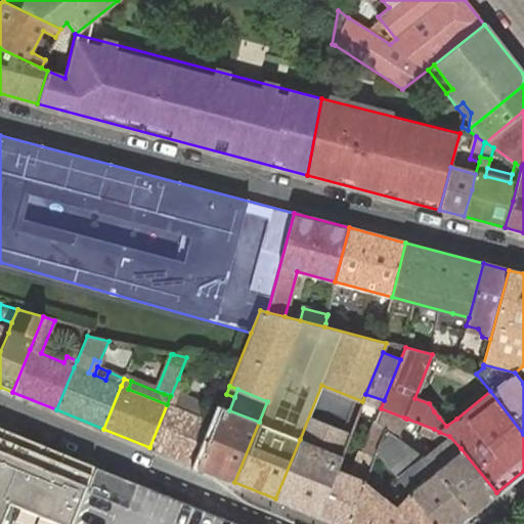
[(234,397),(226,394),(221,406),(214,424),(197,467),(234,482),(259,422),(229,410),(234,397)]
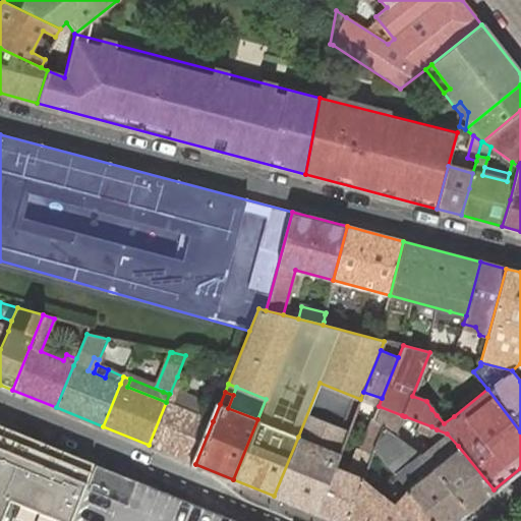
[(363,392),(360,399),(360,400),(379,407),(379,406),(382,398),(363,392)]
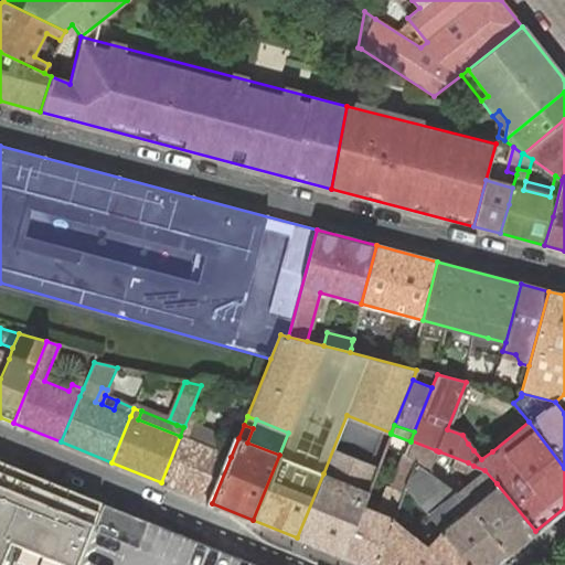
[(180,436),(161,482),(212,503),(231,457),(180,436)]
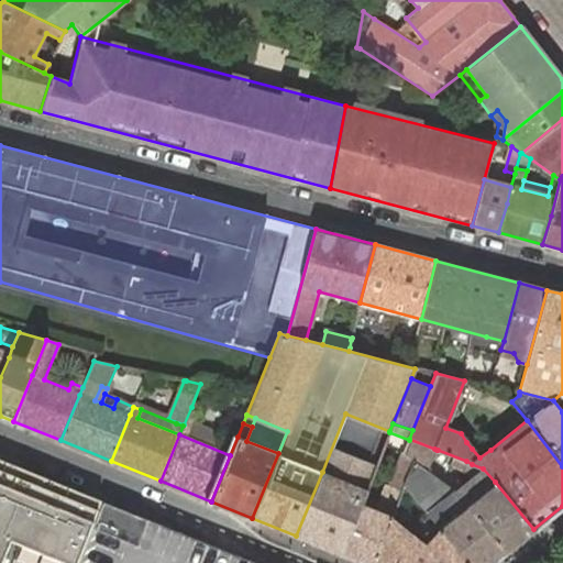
[(434,449),(409,439),(409,440),(404,453),(414,461),(424,468),(434,449)]
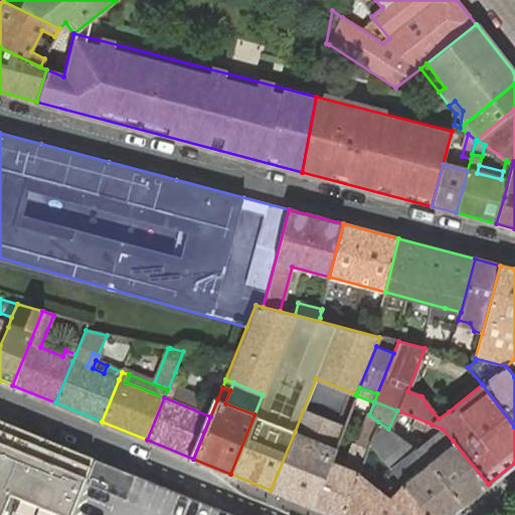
[(426,421),(400,411),(397,418),(423,430),(431,438),(418,447),(415,449),(425,462),(462,505),(488,484),(453,441),(442,428),(432,424),(426,421)]
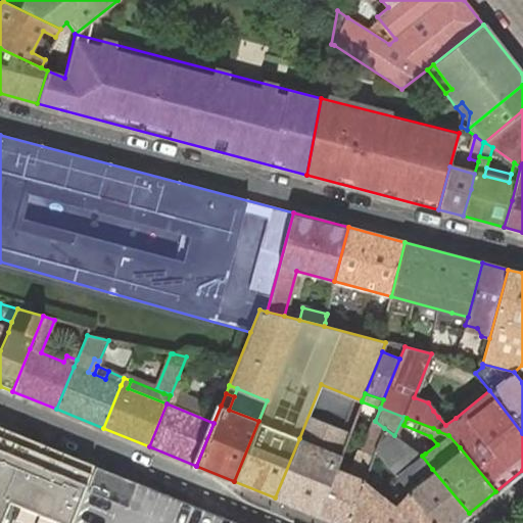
[(335,467),(317,515),(337,522),(346,522),(365,479),(367,473),(373,457),(375,450),(384,428),(375,421),(374,420),(361,453),(358,450),(348,473),(335,467)]
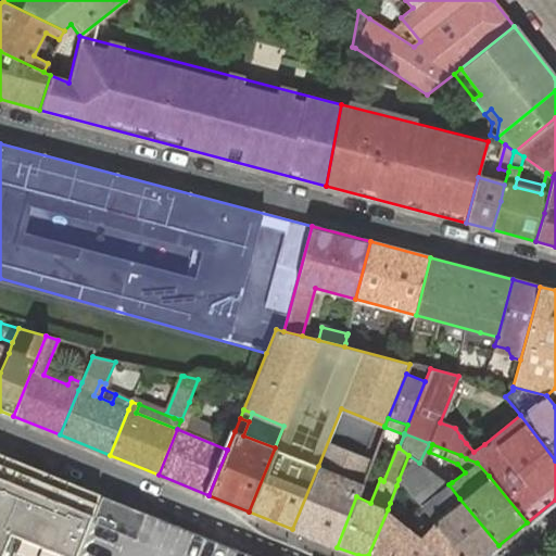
[(74,555),(99,494),(0,454),(0,555),(4,547),(26,555),(74,555)]
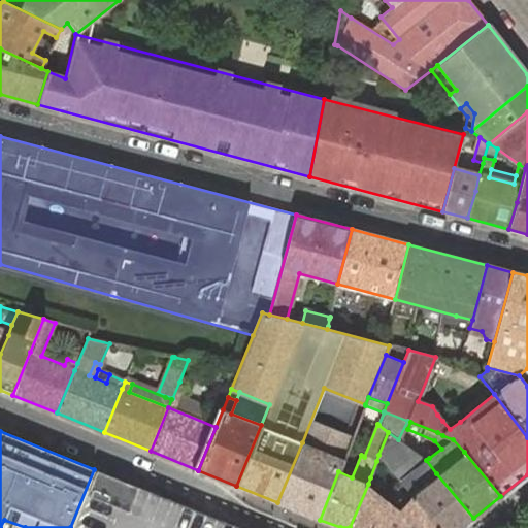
[(398,439),(388,432),(378,455),(400,481),(411,494),(438,527),(460,527),(473,518),(436,473),(426,460),(421,457),(398,439)]
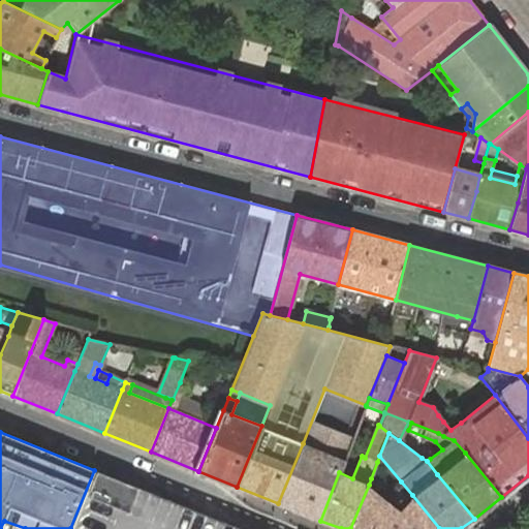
[(369,485),(350,528),(439,528),(412,495),(401,481),(379,456),(377,462),(371,478),(369,485)]
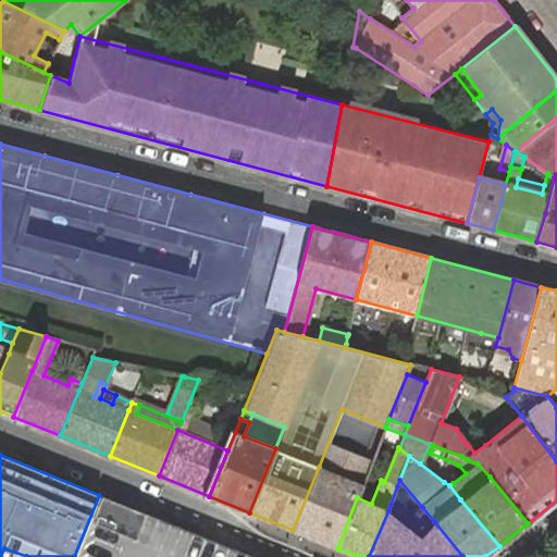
[(252,556),(99,495),(74,556),(252,556)]
